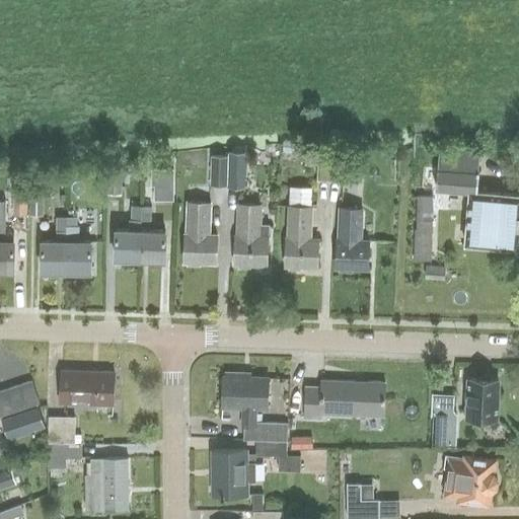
[(227,155),(226,186),(228,186),(240,187),(241,186),(242,151),(228,150),(227,155)]
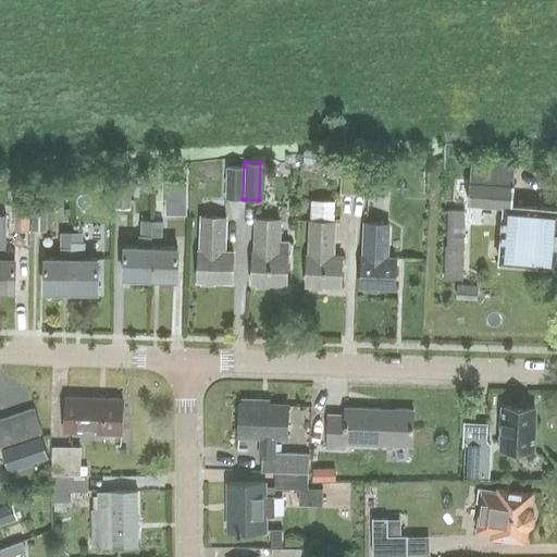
[(471,162),(470,178),(468,202),(504,206),(498,261),(555,267),(556,246),(556,209),(511,205),(515,165),(471,162)]
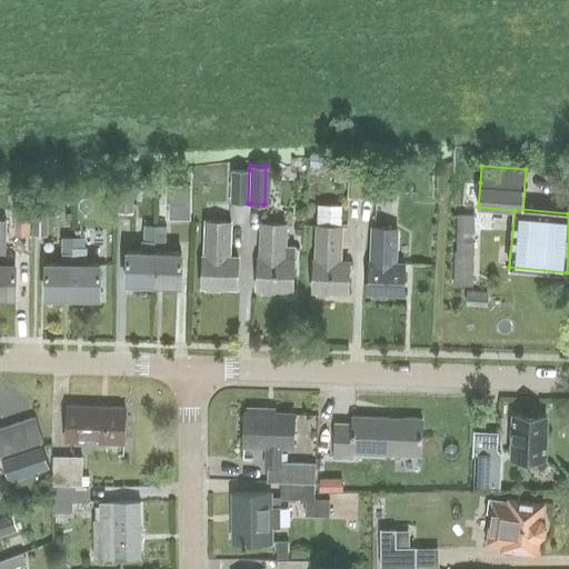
[(231,169),(230,202),(236,203),(248,203),(249,170),(231,169)]
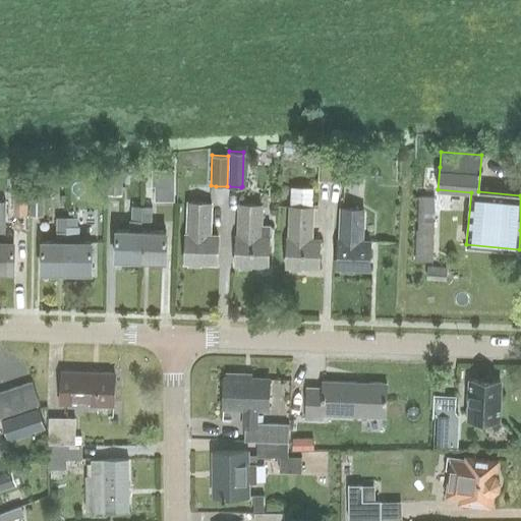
[(331,181),(332,158),(320,157),(319,181),(331,181)]
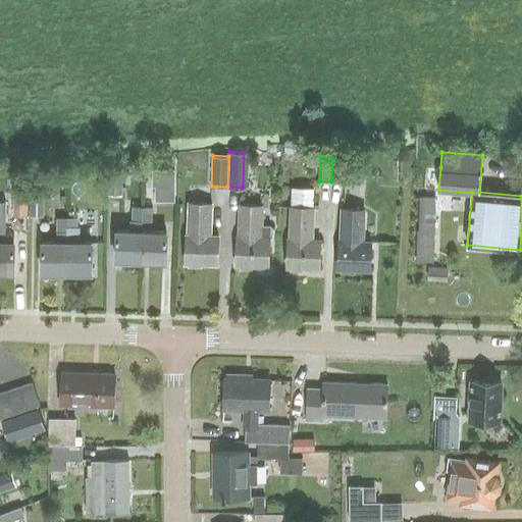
[(346,158),(332,158),(331,181),(345,181),(346,158)]
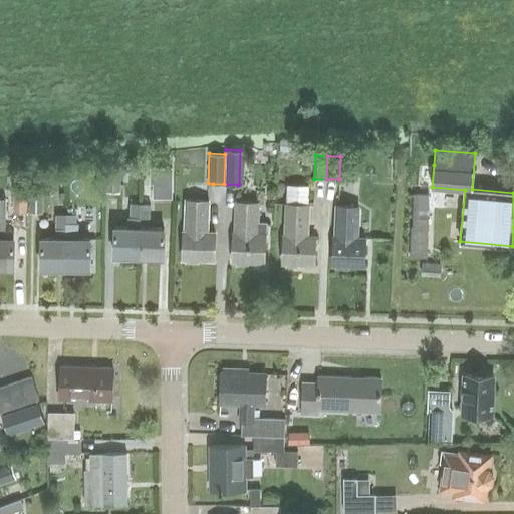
[(153,197),(172,197),(172,166),(150,166),(150,183),(153,183),(153,197)]
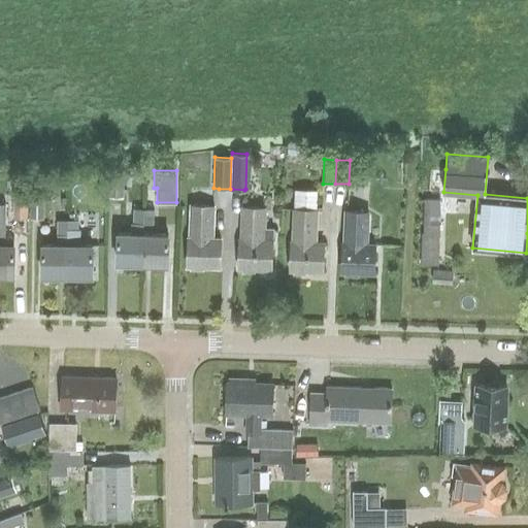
[(124,172),(107,172),(107,198),(124,198),(124,172)]
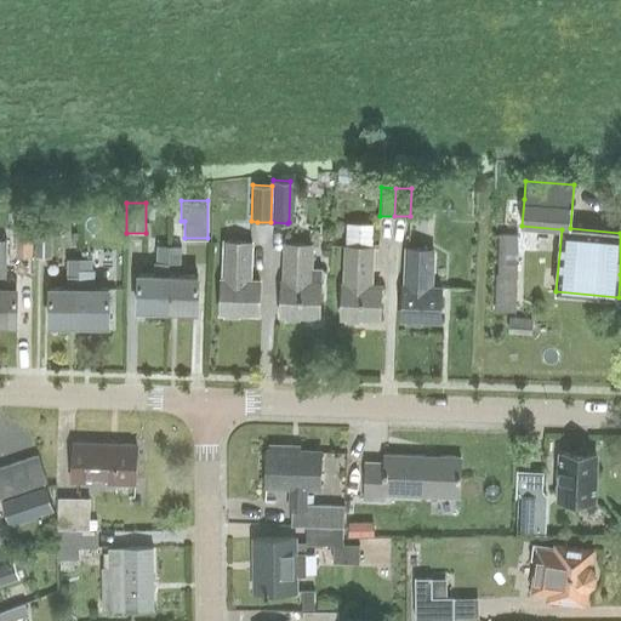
[(35,257),(51,257),(50,223),(35,223),(35,257)]
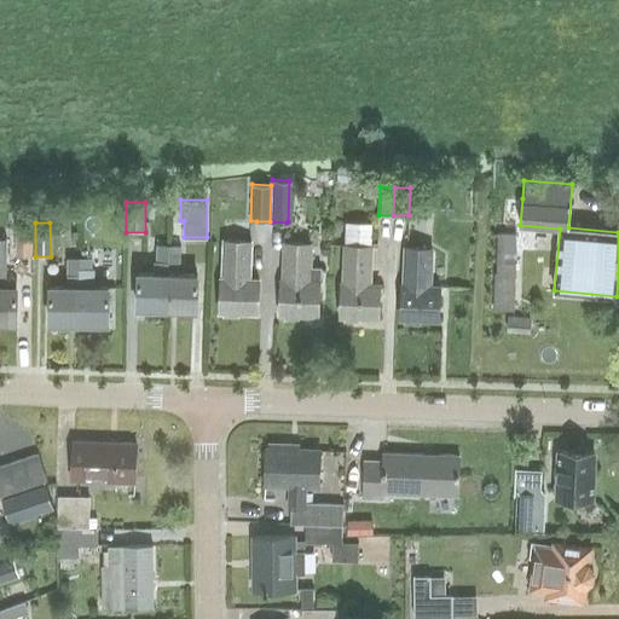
[(30,226),(15,226),(15,256),(30,256),(30,226)]
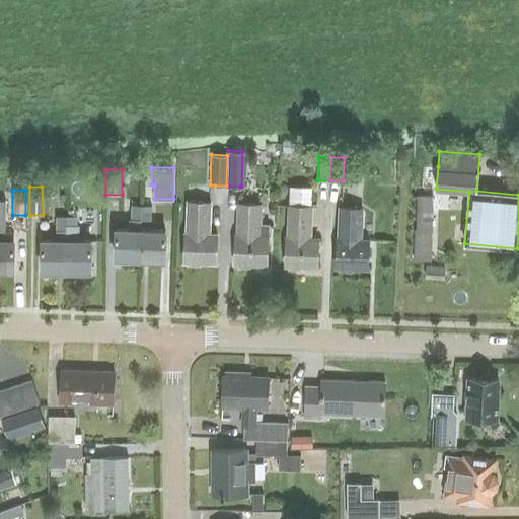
[(431,196),(416,196),(416,229),(414,229),(414,261),(431,261),(431,196)]
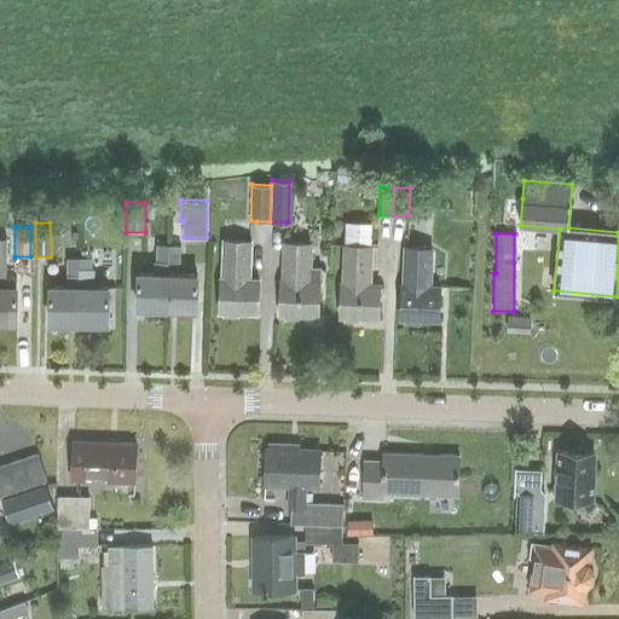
[(258,313),(259,279),(249,279),(250,242),(224,241),(223,278),(220,278),(219,312),(224,312),(224,314),(237,316),(237,312),(258,313)]
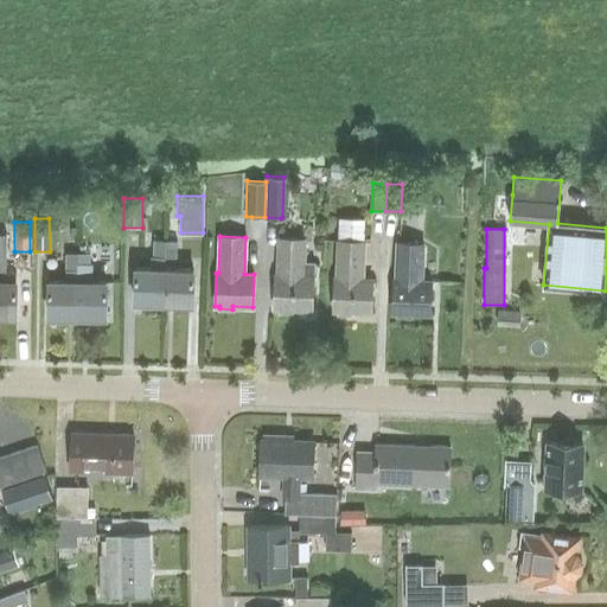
[(312,310),(313,276),(314,276),(314,262),(304,262),(305,238),(279,238),(276,275),(275,275),(274,308),(279,308),(279,311),(292,312),(292,308),(312,310)]
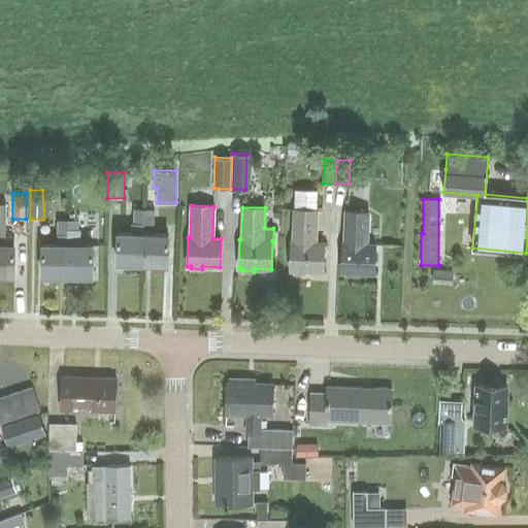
[(143,224),(143,209),(134,208),(133,224),(143,224)]
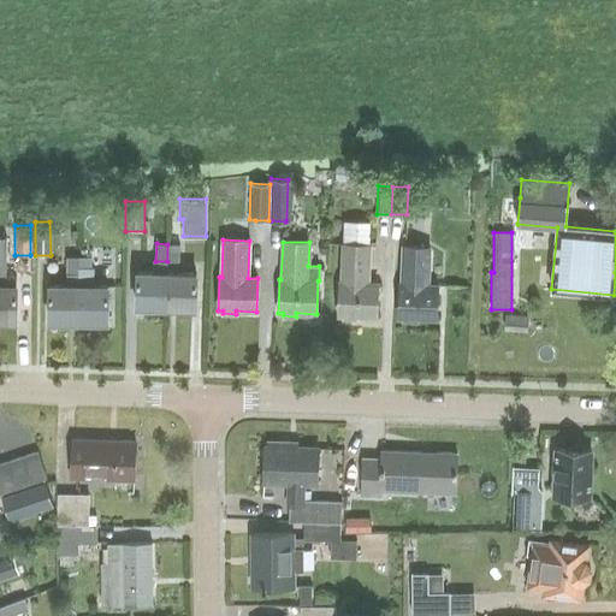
[(167,244),(167,261),(179,262),(179,244),(167,244)]
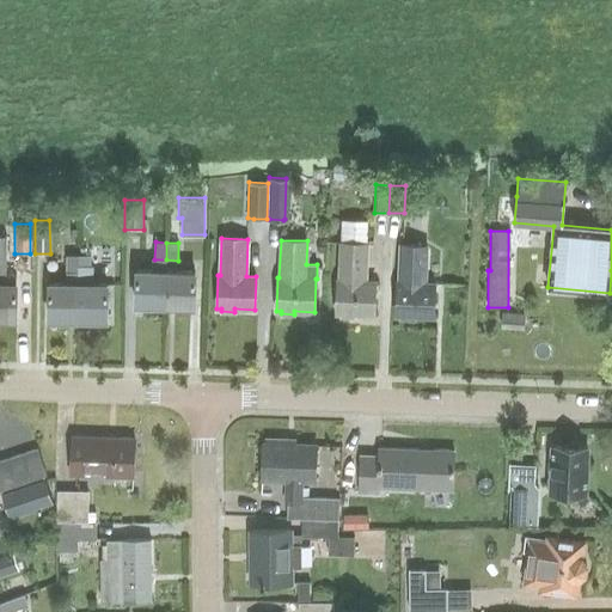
[(373,314),(375,281),(366,281),(367,243),(341,243),(338,280),(337,280),(336,313),(341,313),(341,316),(354,317),(354,313),(373,314)]
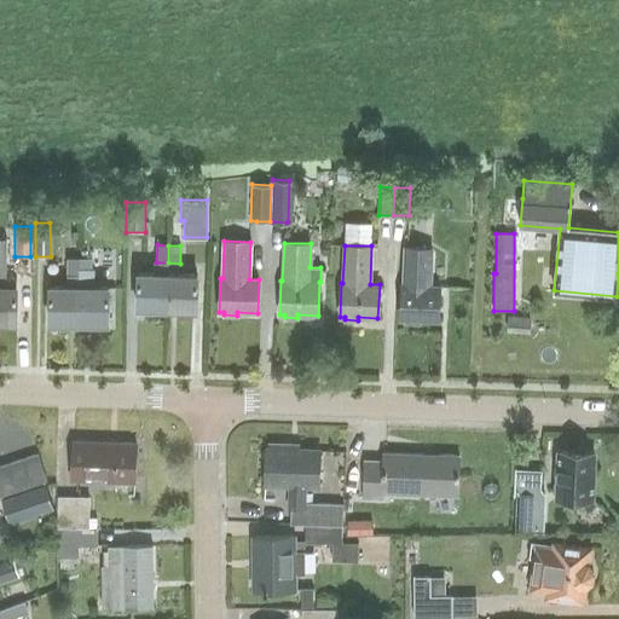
[(438,320),(439,287),(431,287),(432,248),(405,248),(403,285),(401,285),(400,319),(405,319),(405,322),(418,322),(418,319),(438,320)]
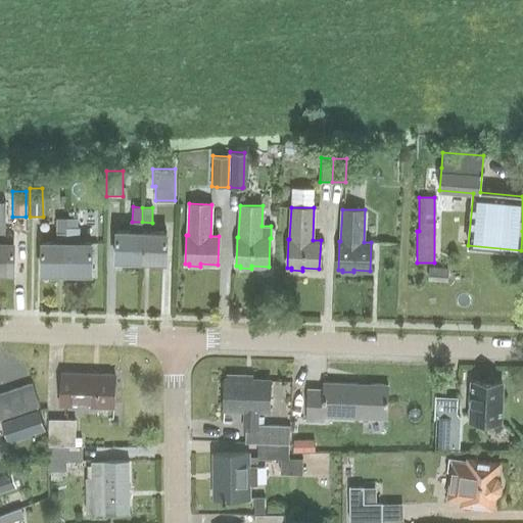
[(57,219),(57,233),(66,234),(67,219),(57,219)]
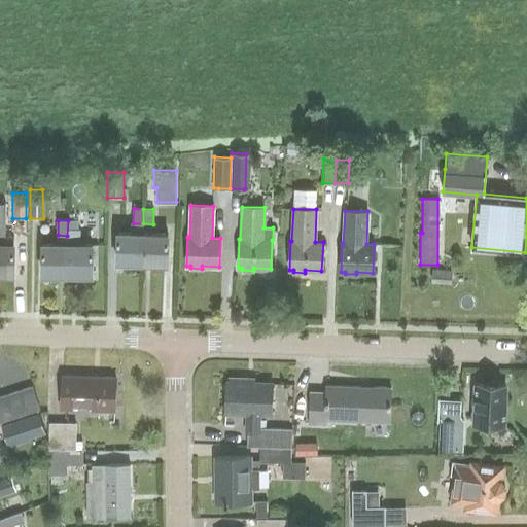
[(67,236),(77,236),(77,220),(68,220),(67,236)]
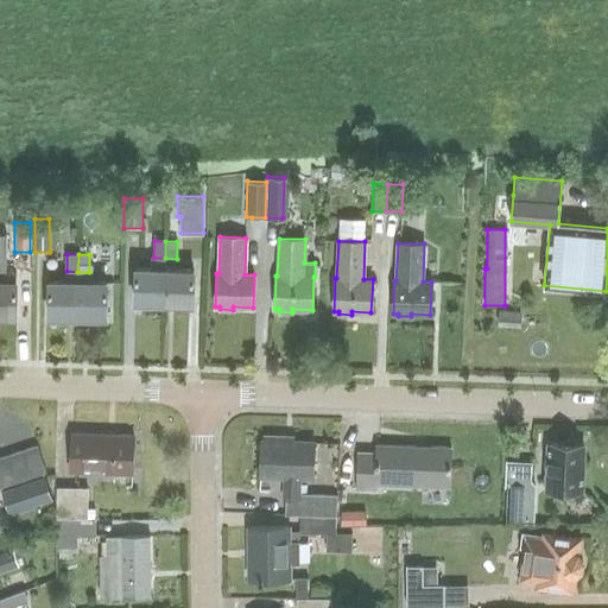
[(165,268),(135,267),(134,303),(163,304),(165,268)]
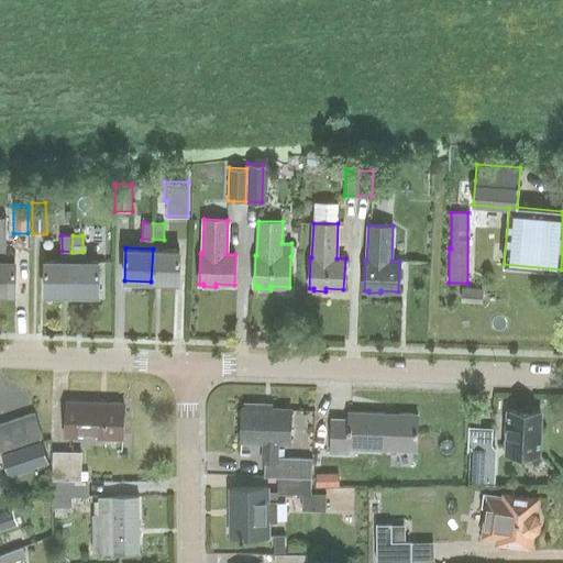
[(179,250),(153,249),(151,282),(178,283),(179,250)]
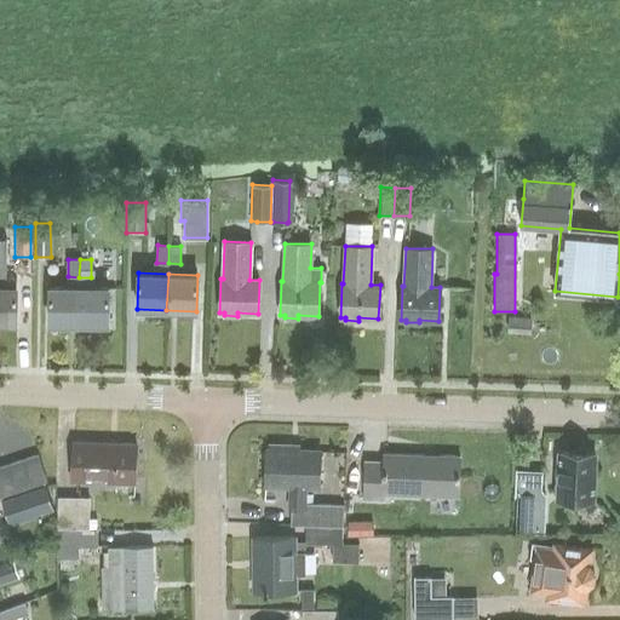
[(79,277),(68,276),(68,287),(50,287),(50,323),(79,323),(79,277)]
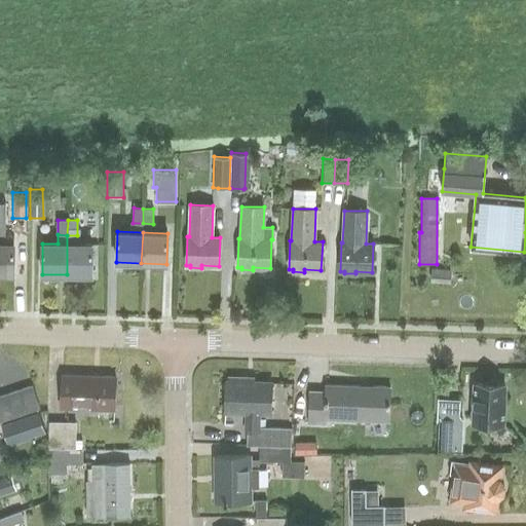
[(67,235),(67,274),(91,274),(92,245),(77,245),(77,235),(67,235)]
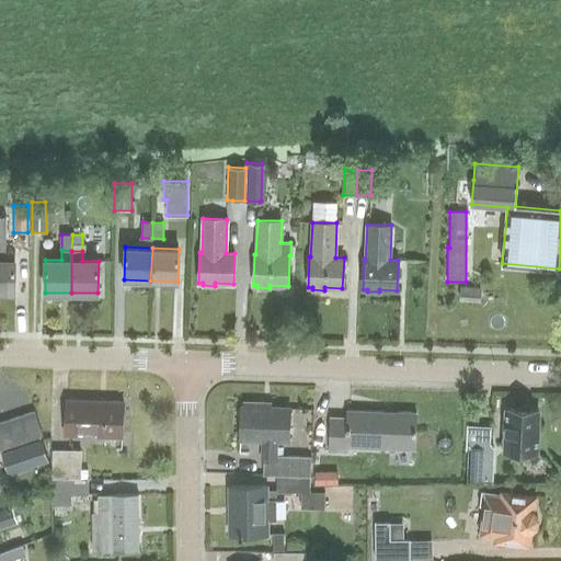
[(0,260),(0,292),(14,293),(14,260),(0,260)]
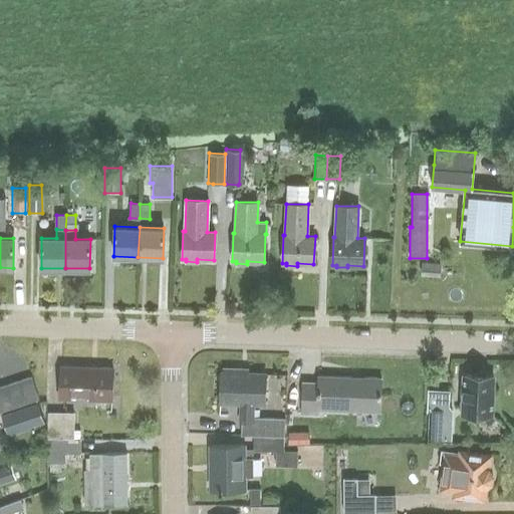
[(439,275),(440,264),(422,263),(422,274),(439,275)]
